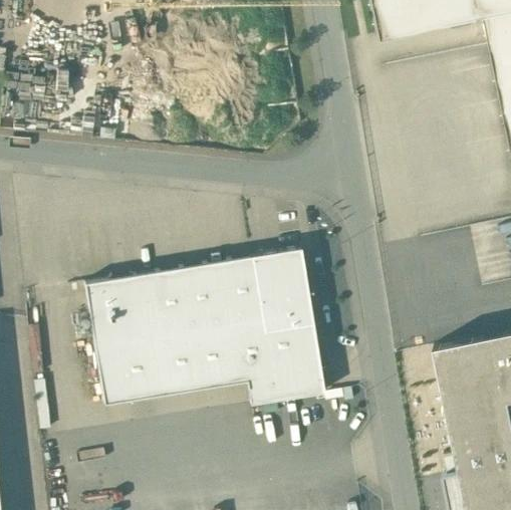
[(510,0),(369,0),(377,36),(485,14),(510,9),(510,0)]
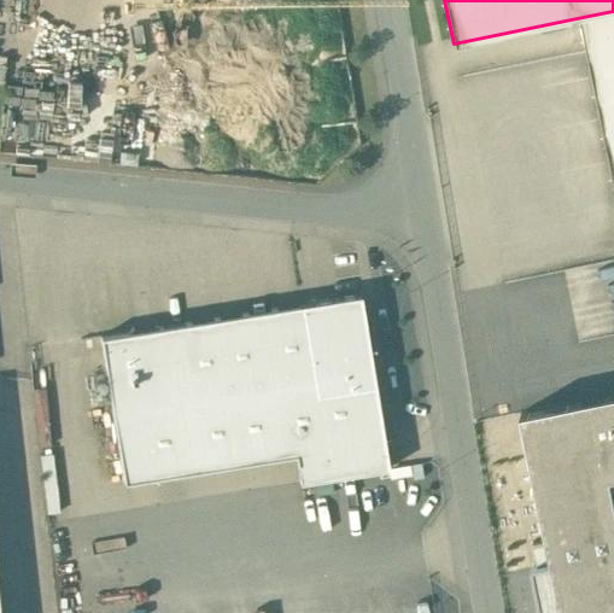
[(613,11),(583,17),(613,167),(613,11)]
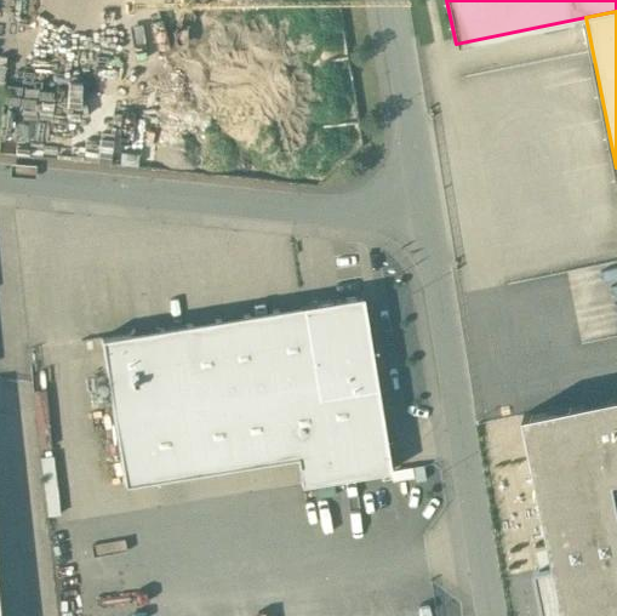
[(365,301),(306,311),(330,457),(300,462),(304,490),(393,475),(365,301)]
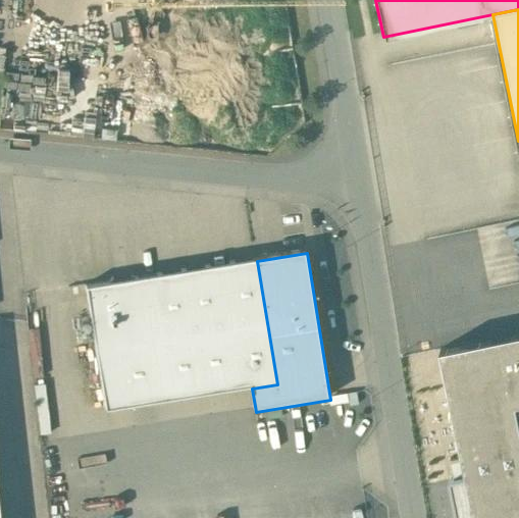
[(257,261),(88,289),(107,411),(252,389),(277,384),(257,261)]
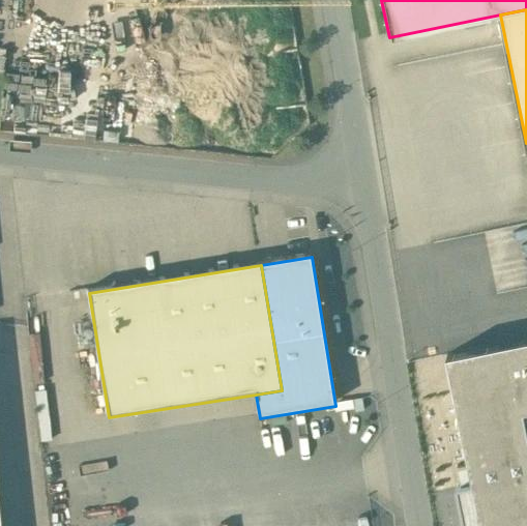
[(526,342),(450,358),(457,386),(477,487),(459,491),(465,525),(526,525),(526,342)]
